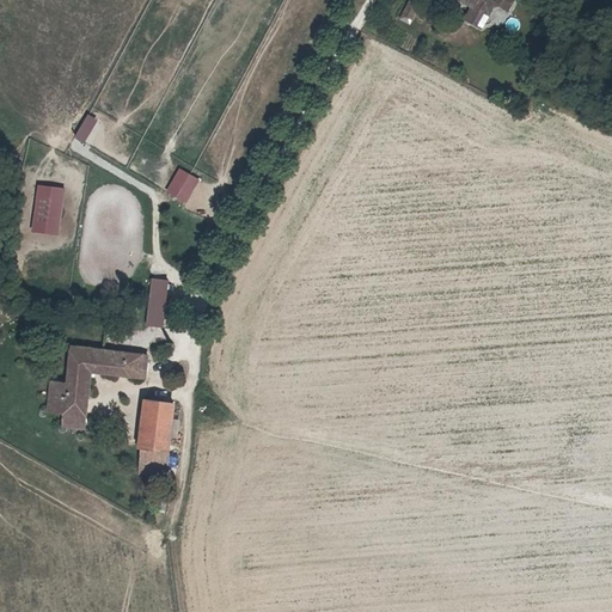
[(415,2),(409,0),(404,0),(398,13),(407,18),(415,2)]
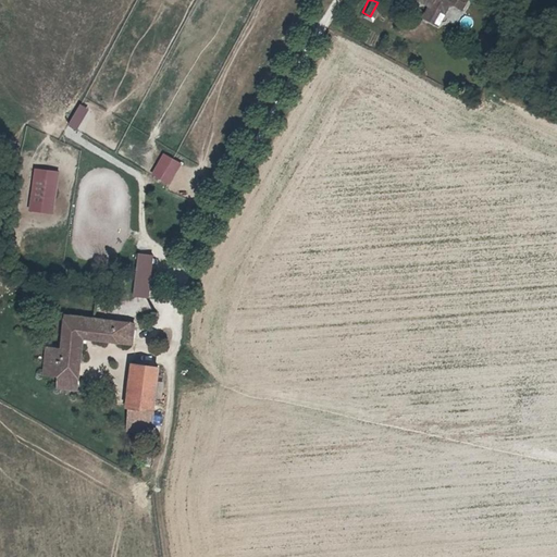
[(433,0),(432,3),(426,0),(420,12),(429,16),(435,4),(442,8),(445,1),(450,0),(459,4),(461,0),(433,0)]
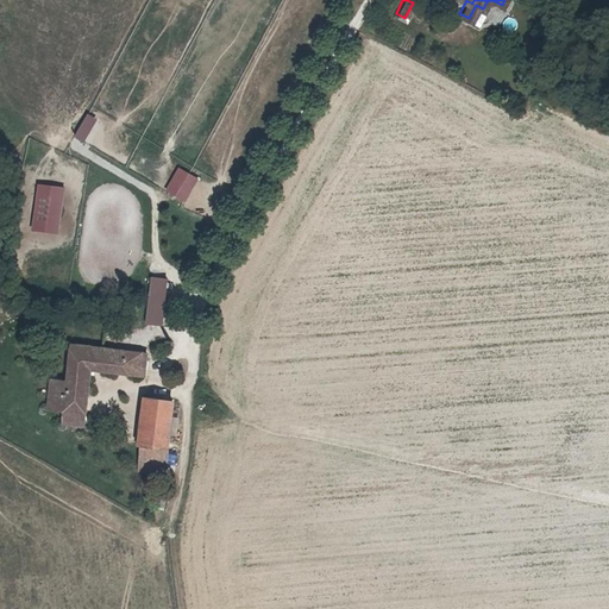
[(475,22),(483,8),(476,5),(469,18),(475,22)]
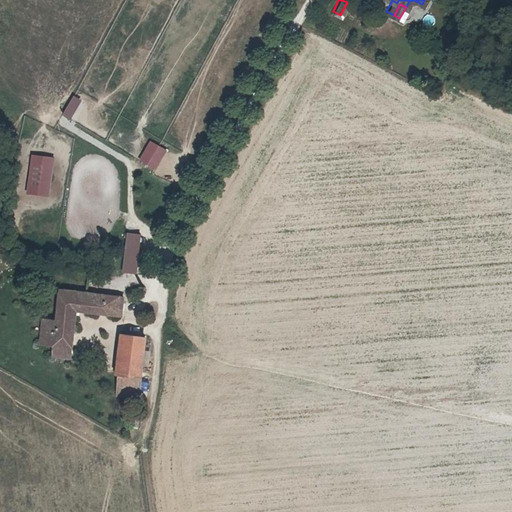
[(72,94),(62,113),(70,118),(81,99),(72,94)]
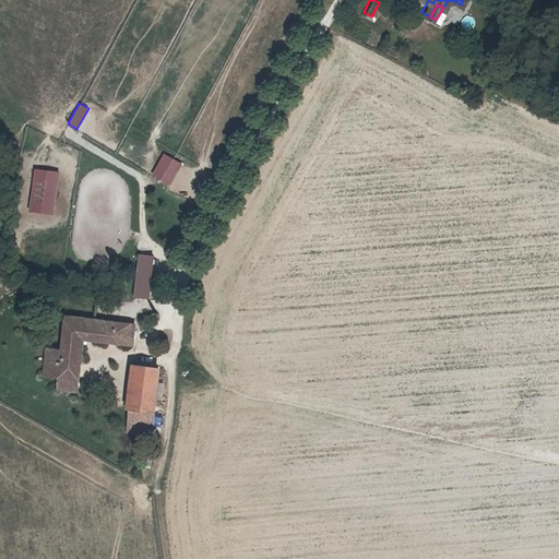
[(151,175),(169,185),(181,162),(162,152),(151,175)]
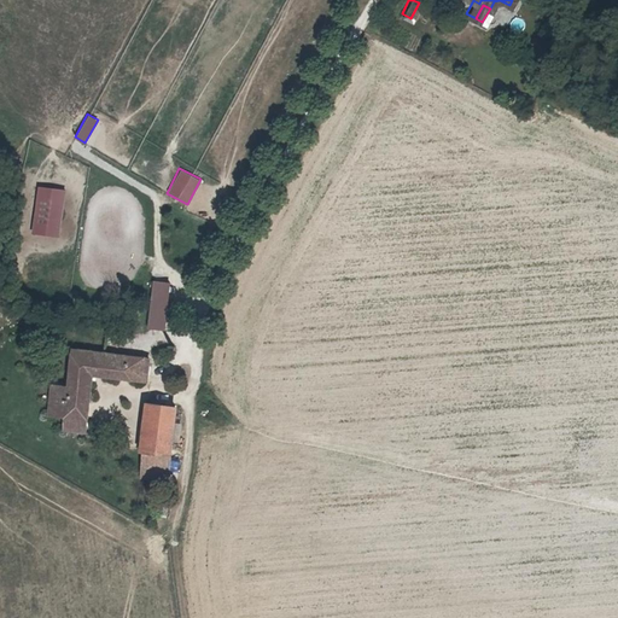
[(42,187),(34,235),(63,239),(70,191),(42,187)]
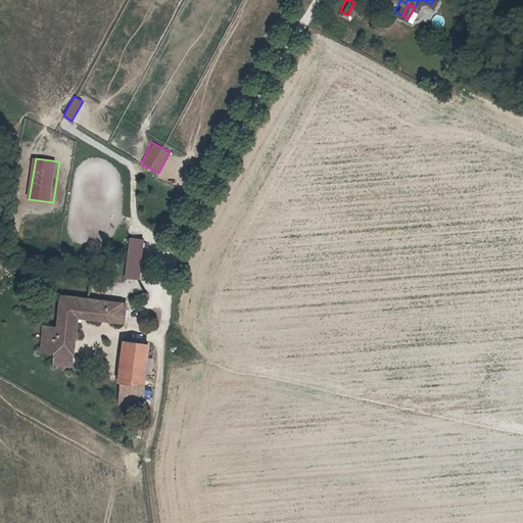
[(128,236),(123,278),(138,279),(143,238),(128,236)]
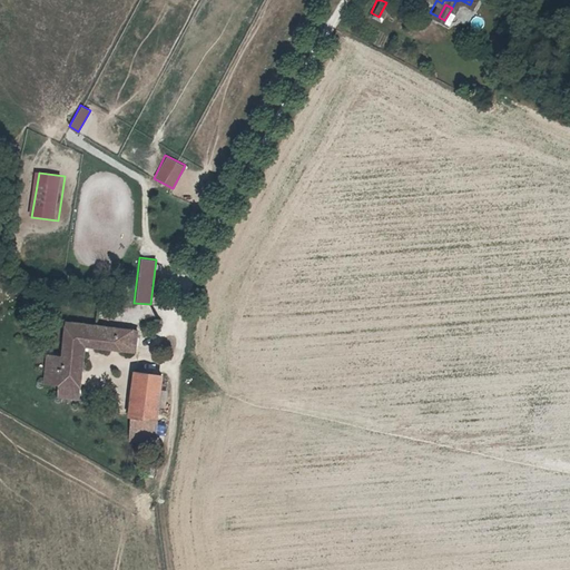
[(60,317),(59,356),(59,357),(51,357),(51,377),(55,377),(55,383),(55,384),(81,385),(81,377),(75,377),(76,363),(82,361),(82,346),(82,342),(111,343),(111,347),(143,350),(144,327),(144,323),(67,317),(60,317)]
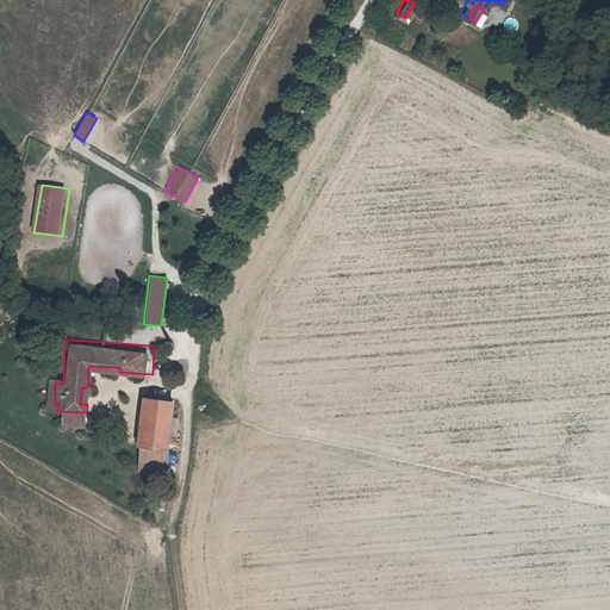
[(55,404),(55,383),(63,383),(63,381),(41,381),(42,410),(58,410),(58,404),(55,404)]
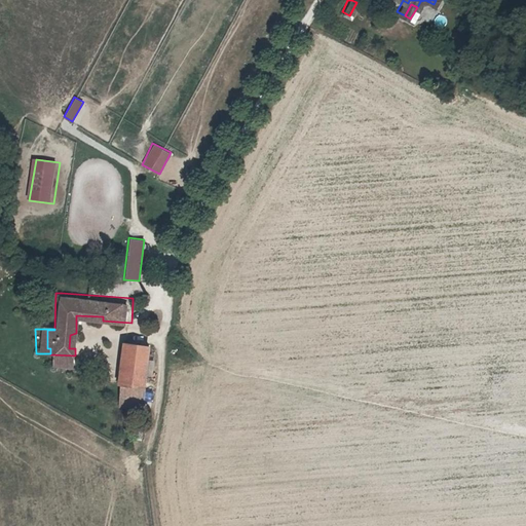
[(156,341),(134,342),(130,404),(154,405),(156,359),(156,341)]
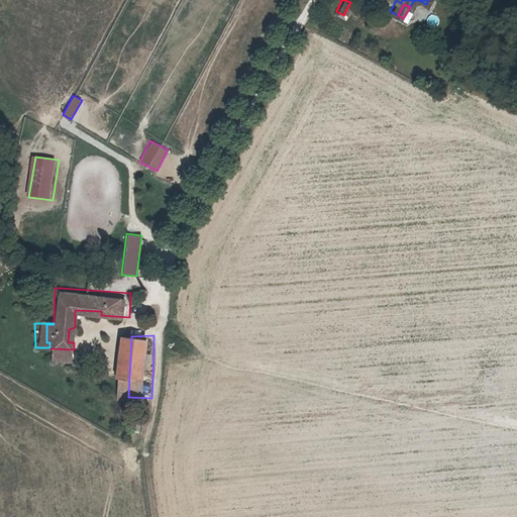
[(74,349),(49,348),(49,357),(73,358),(74,349)]
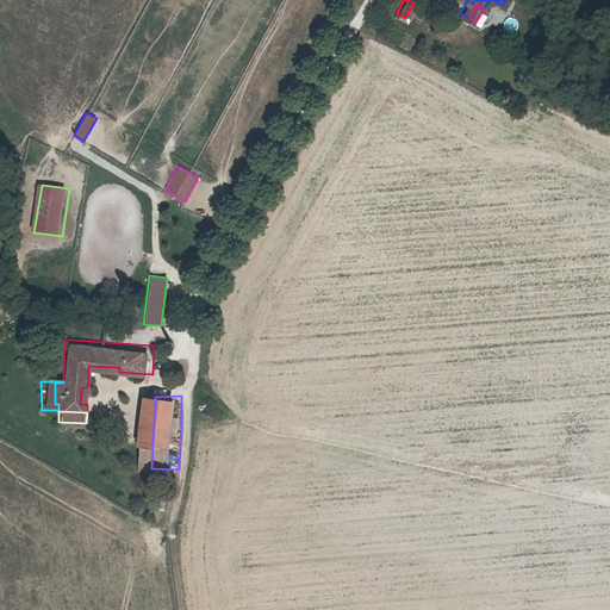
All buildings are outlined.
